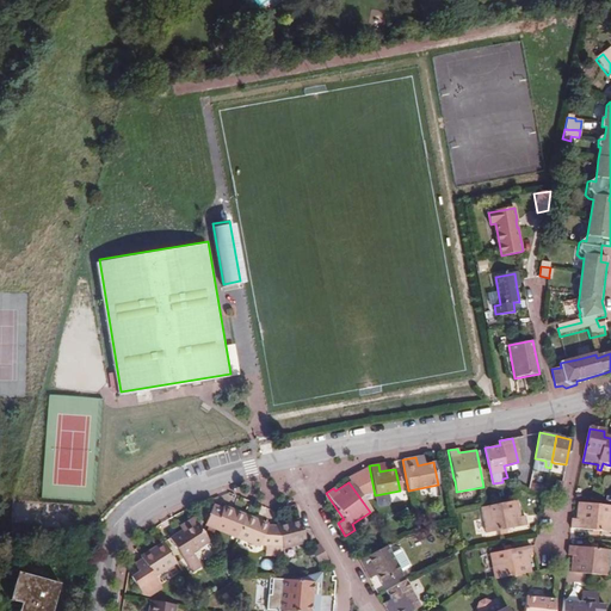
[(487,506),(481,508),(485,531),(525,524),(524,516),(520,516),(517,500),(487,506)]
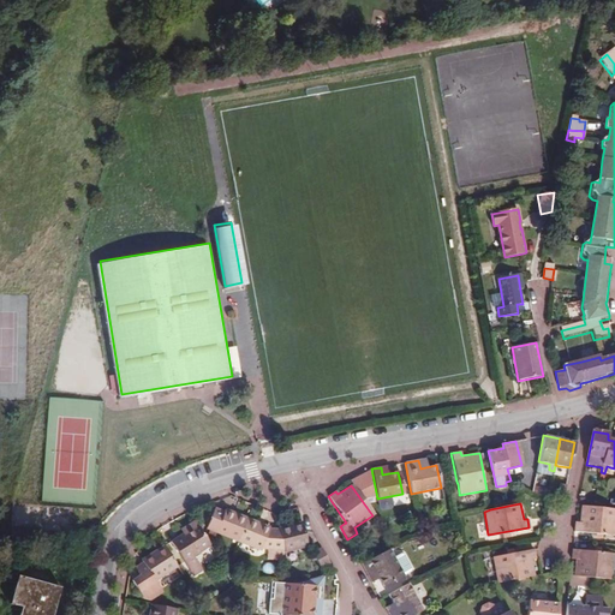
[(204,525),(237,538),(245,517),(222,508),(221,511),(212,507),(204,525)]
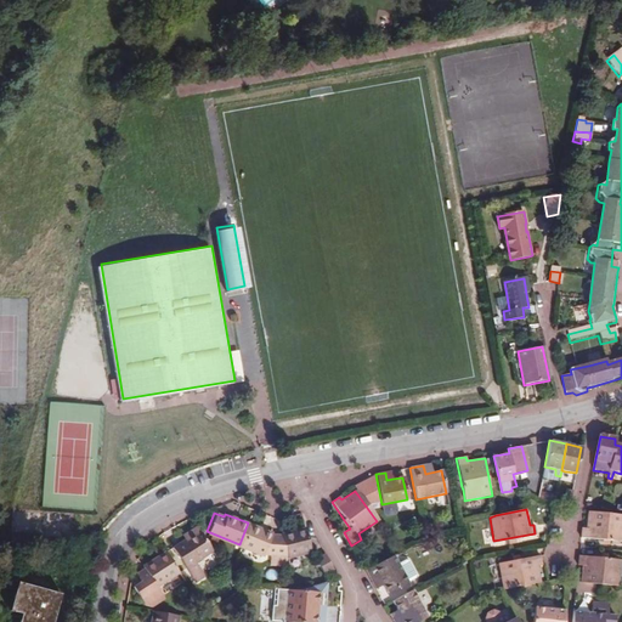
[(582,526),(582,536),(621,539),(621,515),(589,513),(588,522),(588,527),(582,526)]
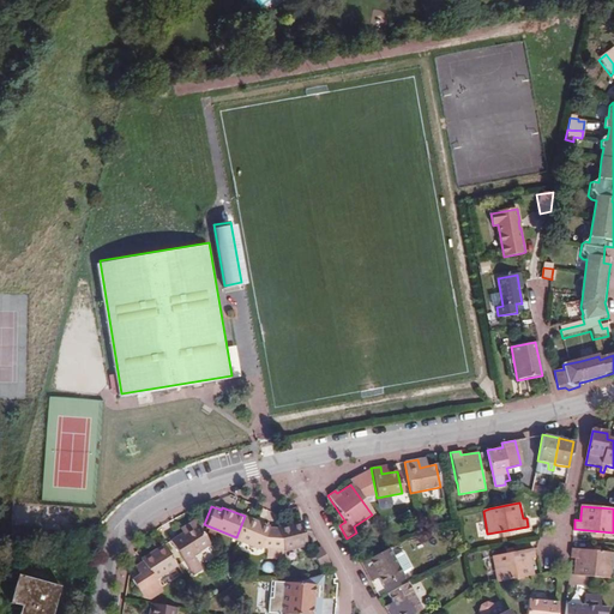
[(245,516),(236,537),(258,546),(259,543),(266,546),(265,553),(278,555),(280,548),(282,549),(277,529),(266,527),(266,524),(245,516)]
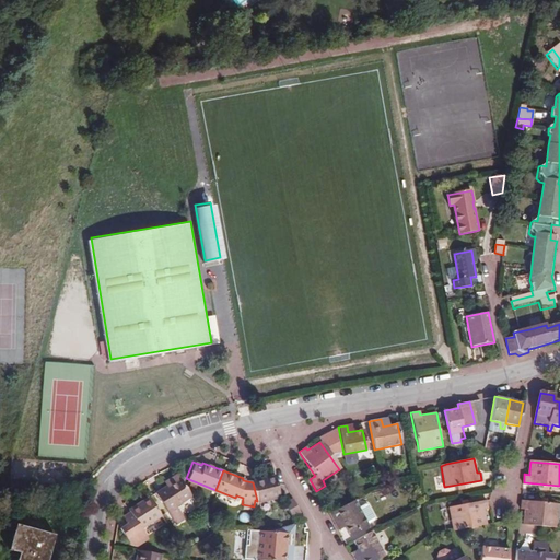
[(162,481),(165,486),(179,477),(176,473),(162,481)]
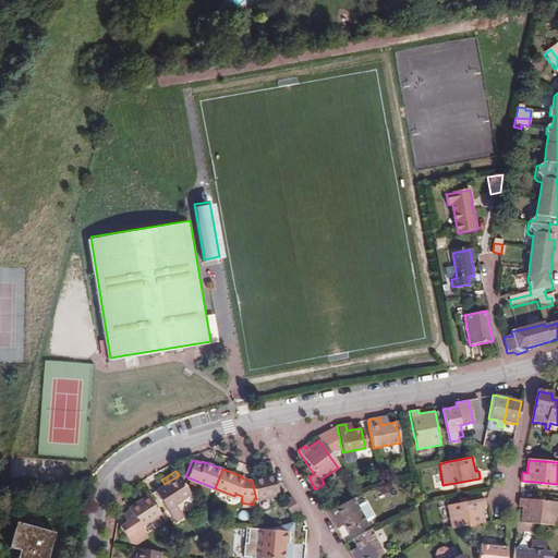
[(177,504),(191,494),(179,475),(165,484),(155,490),(176,521),(184,516),(177,504)]
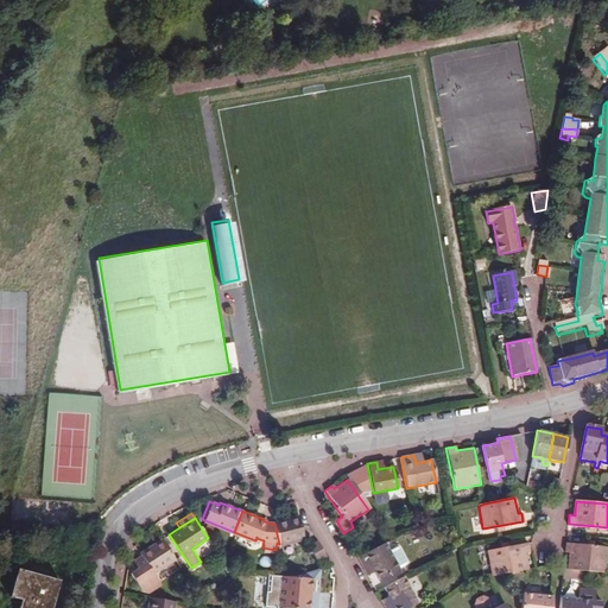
[(274,524),(279,544),(280,544),(304,540),(298,518),(274,521),(274,524)]
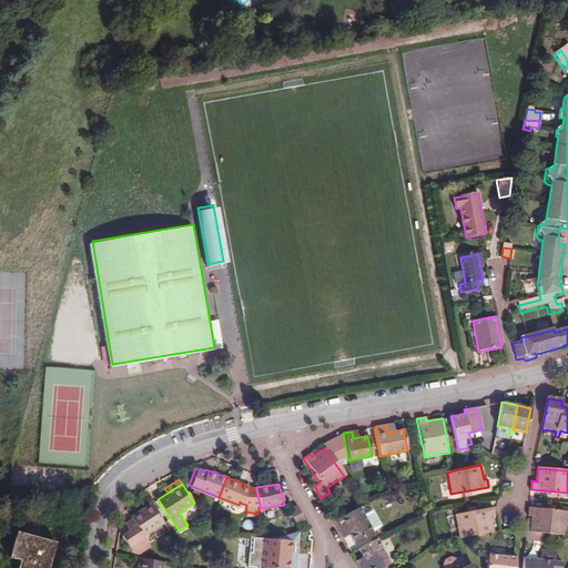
[(163,524),(151,504),(131,517),(133,520),(125,525),(130,531),(122,537),(132,554),(138,555),(149,547),(143,537),(163,524)]
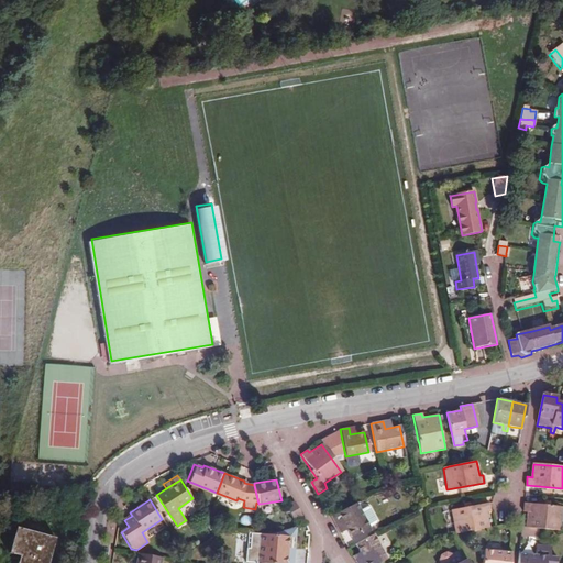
[(302,516),(295,503),(287,507),(294,520),(302,516)]
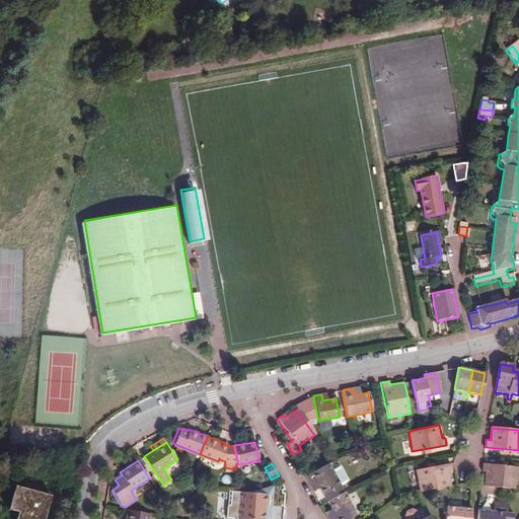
[(486,487),(496,488),(516,490),(517,482),(518,482),(518,466),(484,463),(483,471),(487,472),(487,473),(486,487)]
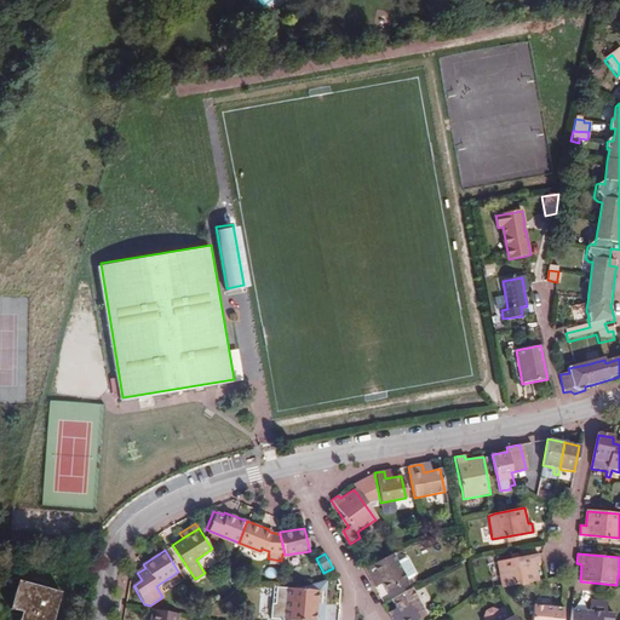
[(391,555),(365,569),(371,581),(378,578),(380,583),(386,592),(406,581),(396,563),(391,555)]
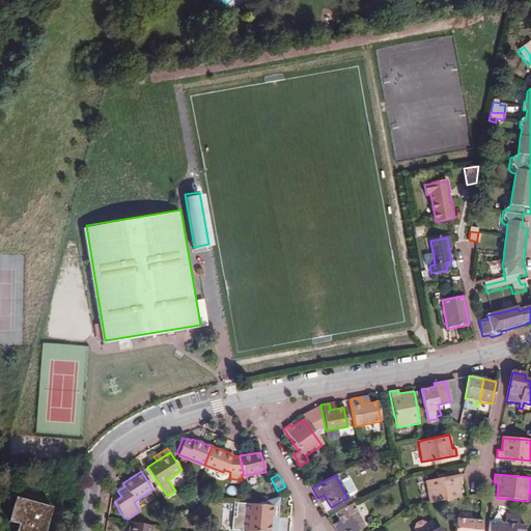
[(425,481),(429,504),(462,498),(458,483),(462,482),(460,475),(425,481)]
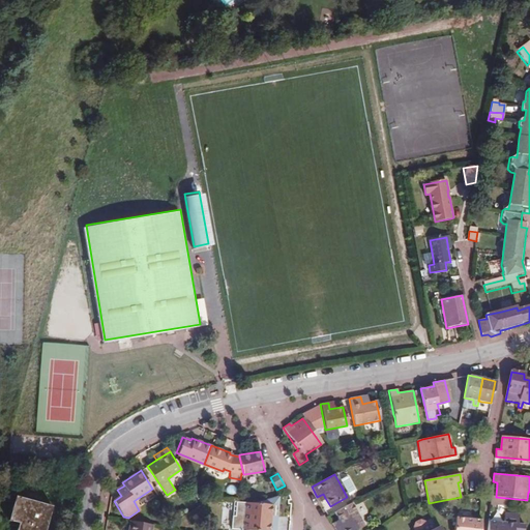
[(345,478),(339,481),(347,497),(353,494),(353,491),(347,480),(345,478)]
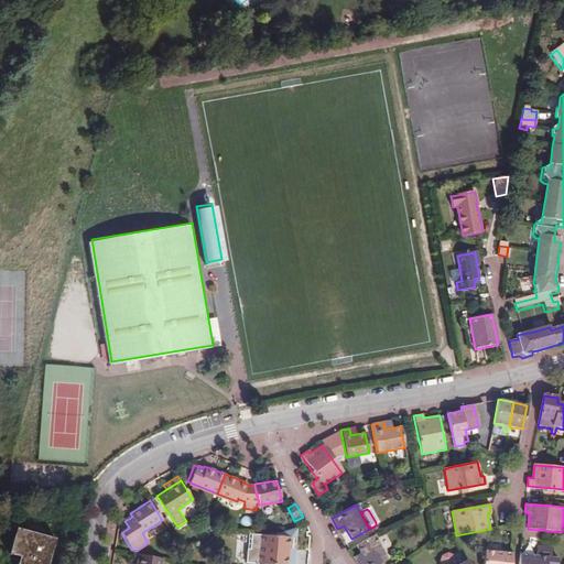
[(50,563),(57,538),(19,528),(11,554),(22,557),(20,563),(50,563)]
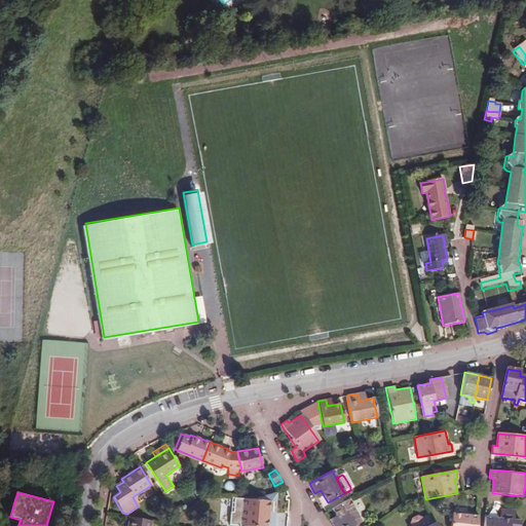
[(488,493),(487,500),(502,501),(502,494),(492,493),(488,493)]
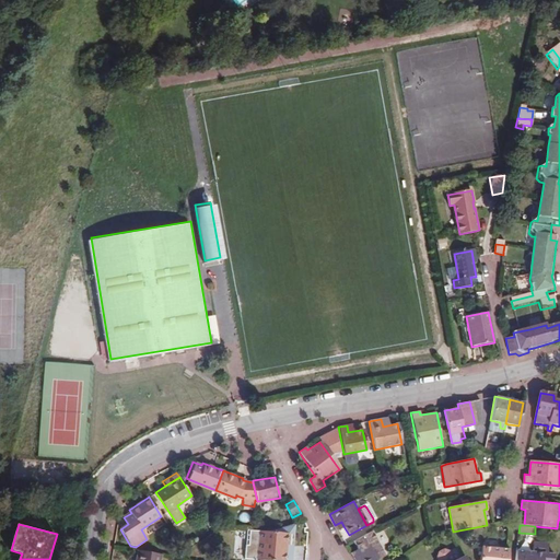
[(287,533),(258,532),(255,559),(290,559),(290,553),(284,553),(286,546),(287,533)]
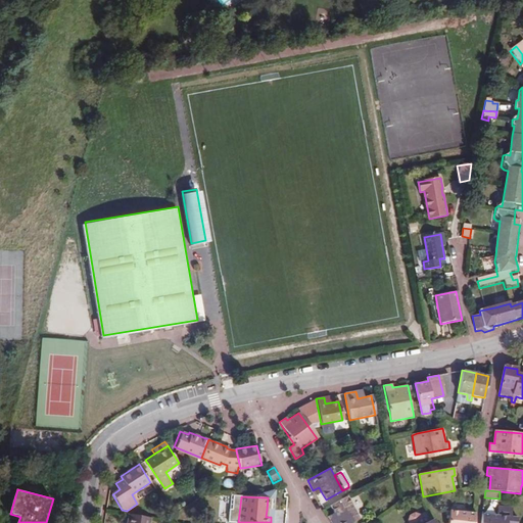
[(349,522),(359,518),(346,497),(329,507),(332,512),(335,517),(329,520),(330,522),(349,522)]
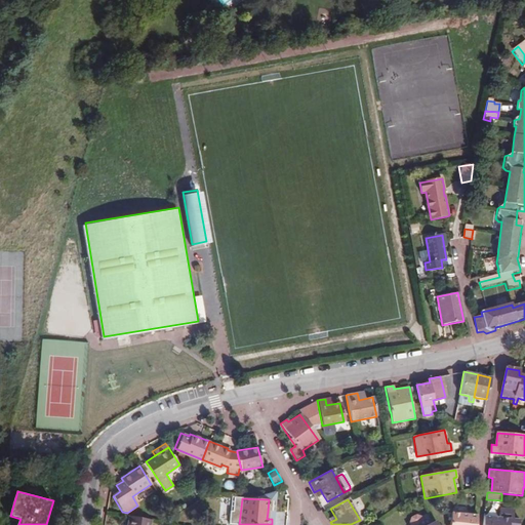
[(333,514),(327,518),(328,520),(330,522),(336,519),(333,514)]
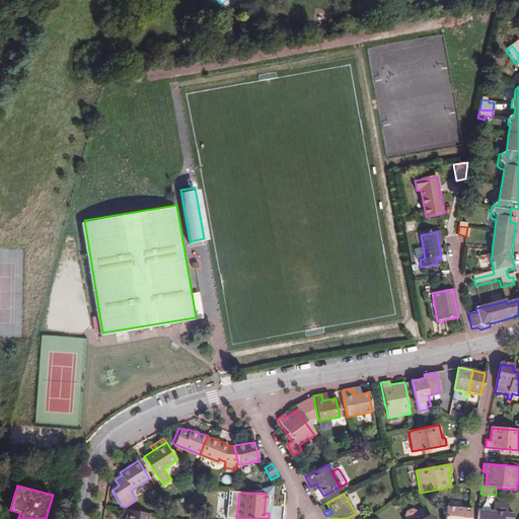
[(471,518),(472,511),(447,508),(445,518),(471,518)]
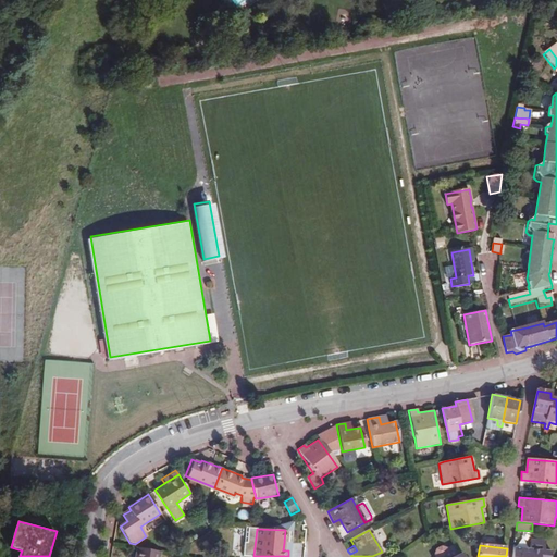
[(158,556),(159,551),(137,547),(135,556),(158,556)]
